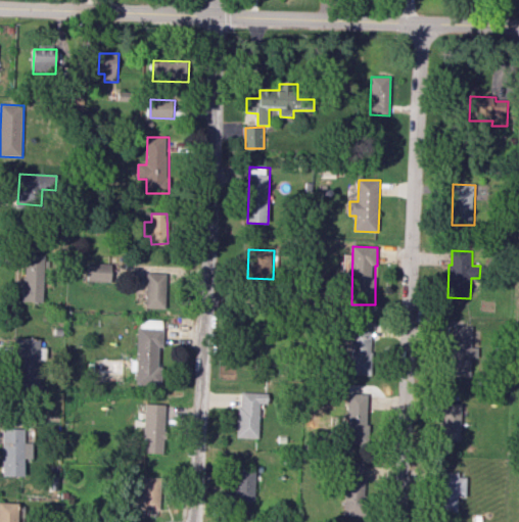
[(46,255),(26,254),(25,302),(44,302),(46,255)]
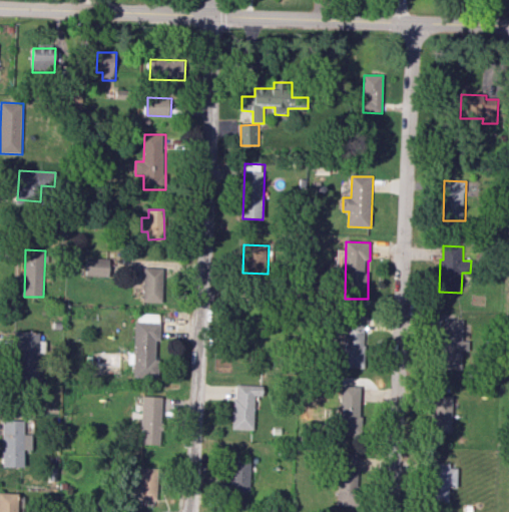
[(110,259),(88,259),(87,277),(110,277),(110,259)]
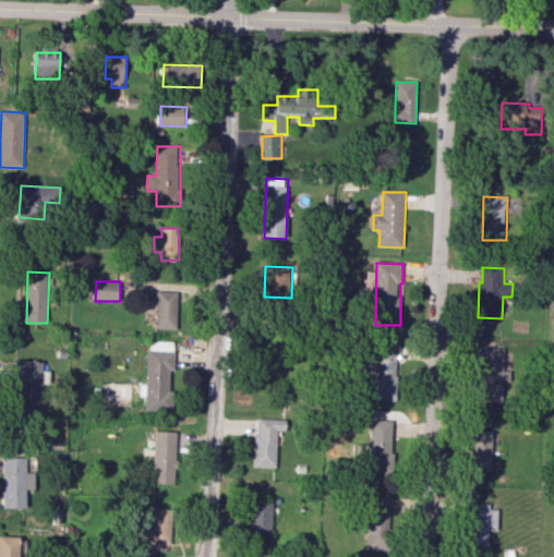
[(177,330),(179,292),(158,291),(156,329),(177,330)]
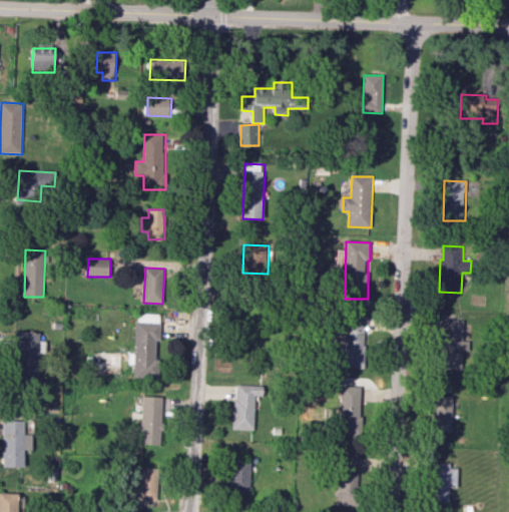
[(161,315),(136,314),(134,378),(159,379),(161,315)]
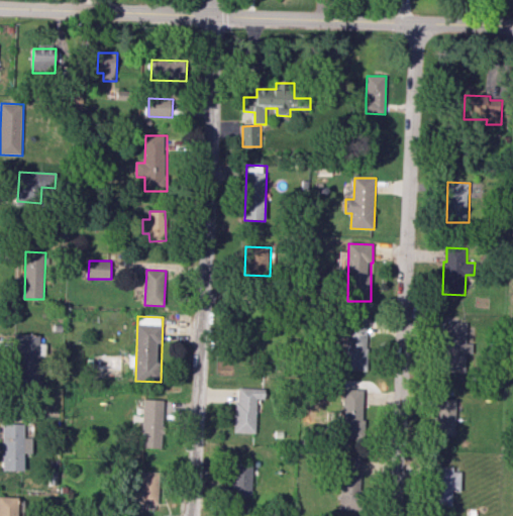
[(369,318),(348,317),(346,371),(368,372),(369,318)]
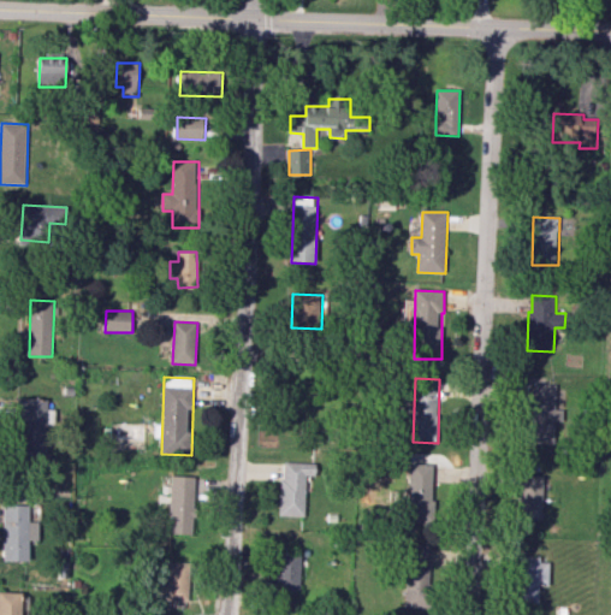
[(532,444),(556,445),(557,423),(565,423),(567,386),(533,385),(532,444)]
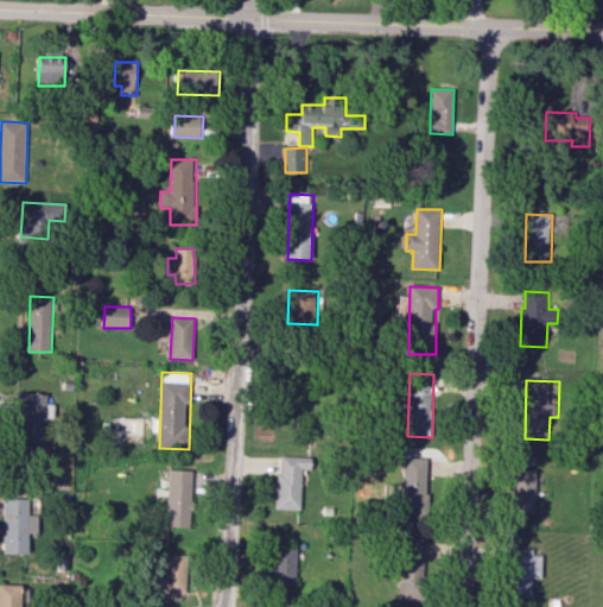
[(18,415),(21,415),(21,451),(46,451),(46,393),(18,393),(18,415)]
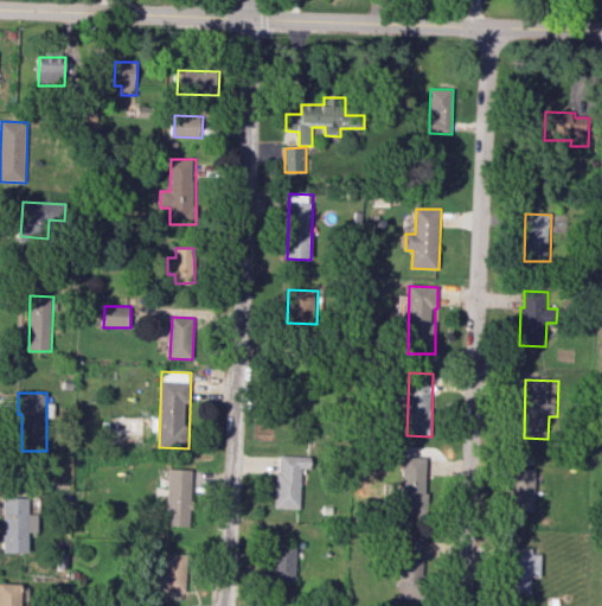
[(277,509),(301,510),(302,470),(311,470),(312,457),(279,455),(277,509)]
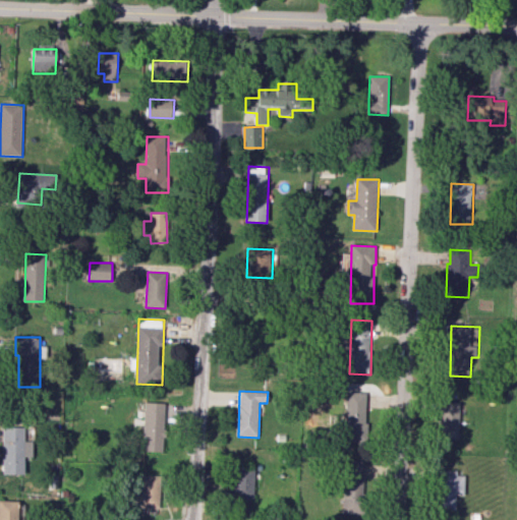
[(348,392),(346,442),(366,443),(368,393),(348,392)]
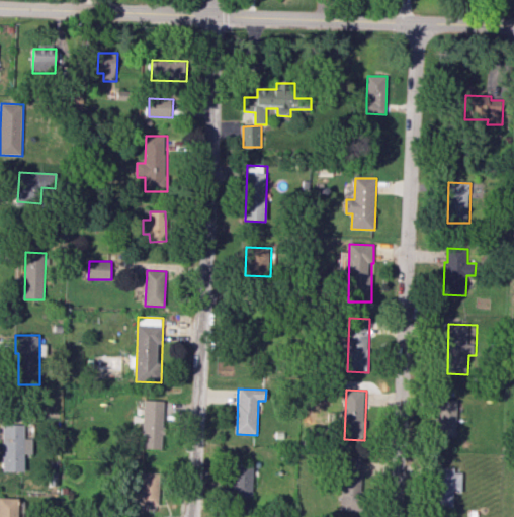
[(458,401),(439,400),(437,436),(457,437),(458,401)]
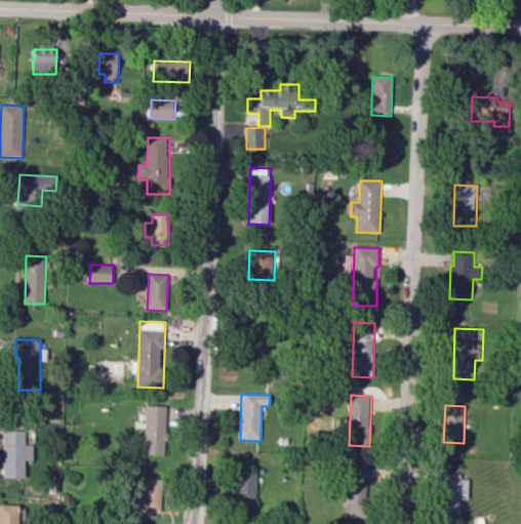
[(165,455),(167,407),(146,406),(145,455),(165,455)]
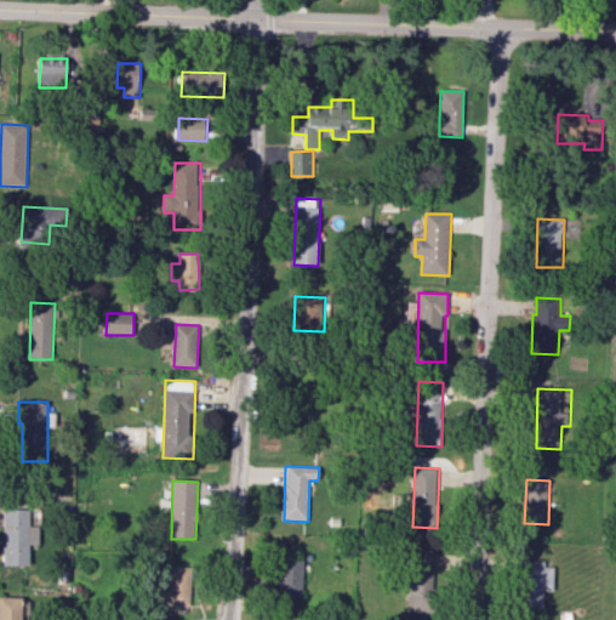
[(29,567),(30,545),(39,545),(39,527),(30,527),(30,510),(5,510),(5,567),(29,567)]
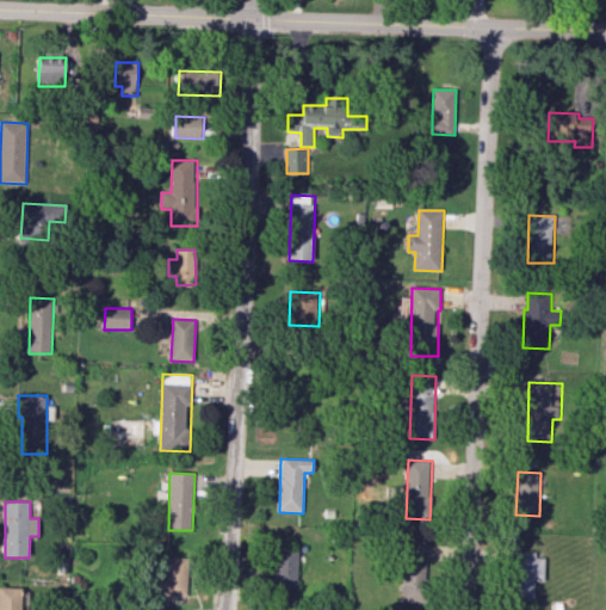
[(403,603),(427,603),(428,541),(404,541),(403,603)]
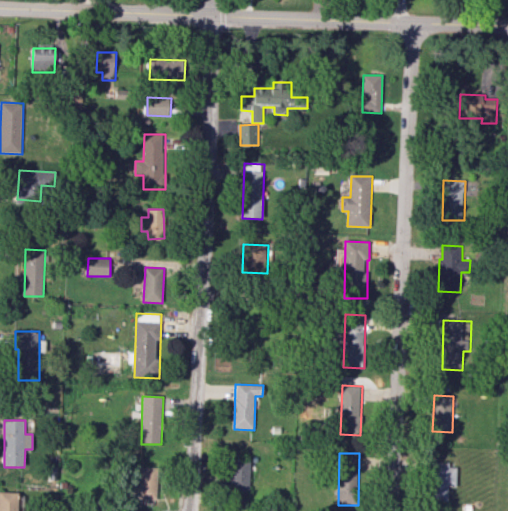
[(251,493),(252,461),(232,460),(231,493),(251,493)]
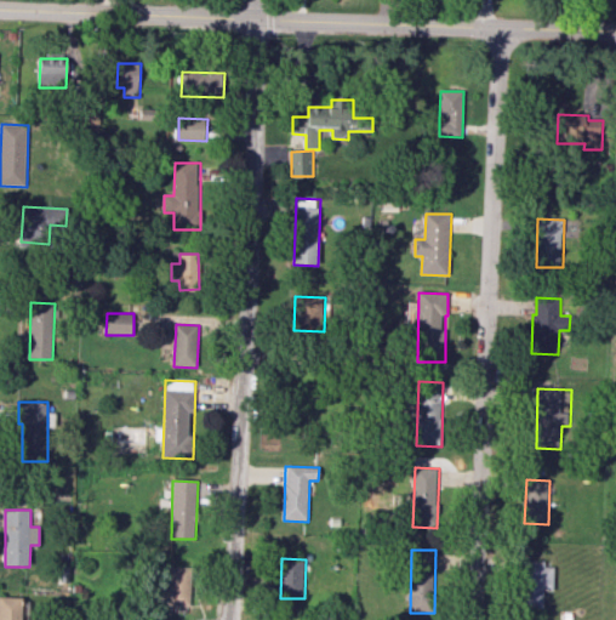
[(555,591),(555,564),(523,563),(522,608),(545,609),(546,591),(555,591)]
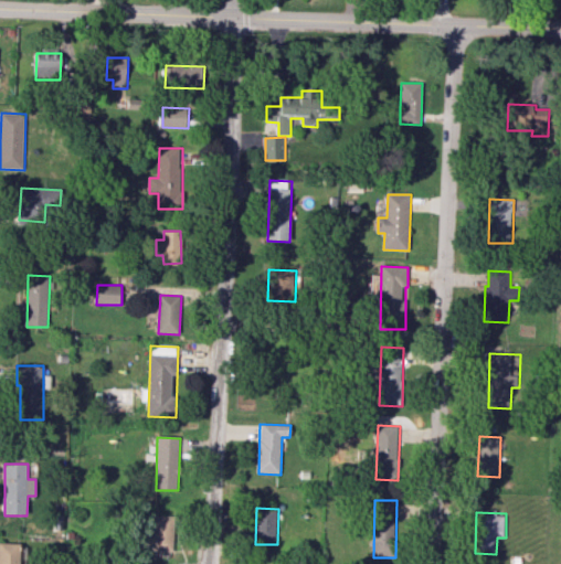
[(154,551),(175,552),(176,517),(155,515),(154,551)]
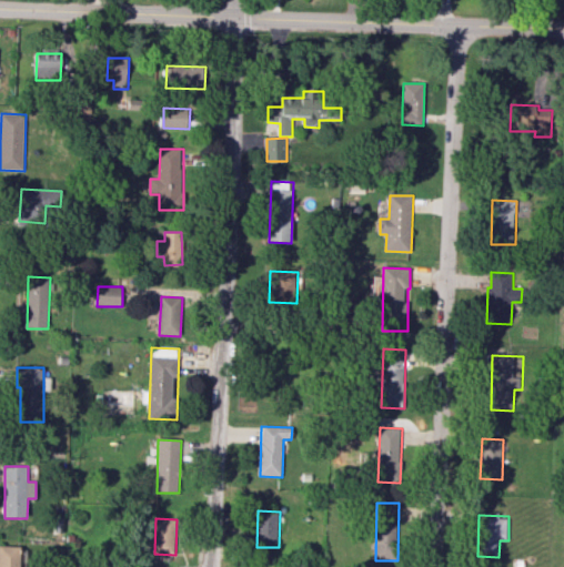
[(20,566),(21,547),(0,546),(0,566),(20,566)]
